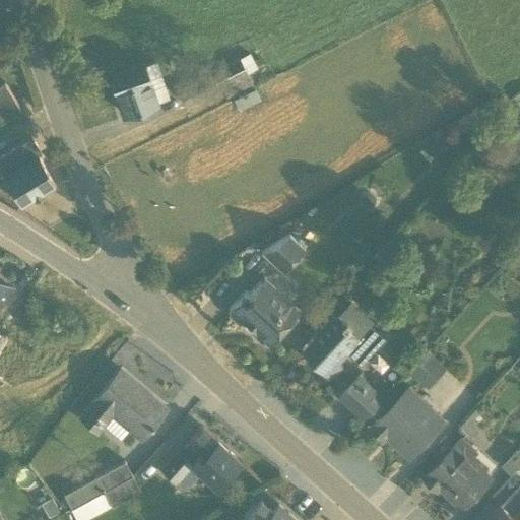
[(177,89),(186,108),(222,89),(228,98),(253,85),(247,74),(251,71),(257,82),(269,76),(263,65),(256,69),(249,54),(177,89)]
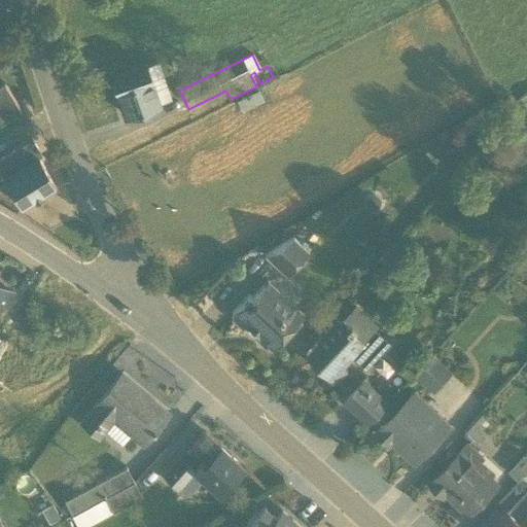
[(157,63),(110,79),(115,94),(118,94),(127,117),(160,106),(160,104),(171,100),(157,63)]
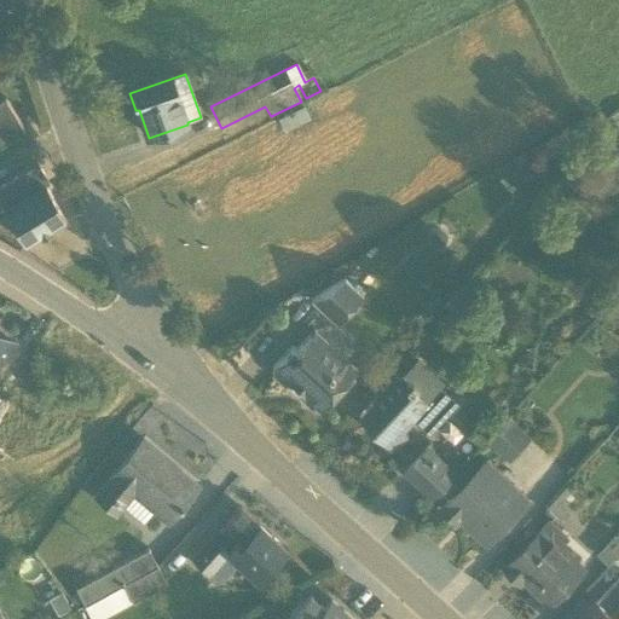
[(0,132),(4,139),(24,127),(6,94),(0,97),(0,132)]
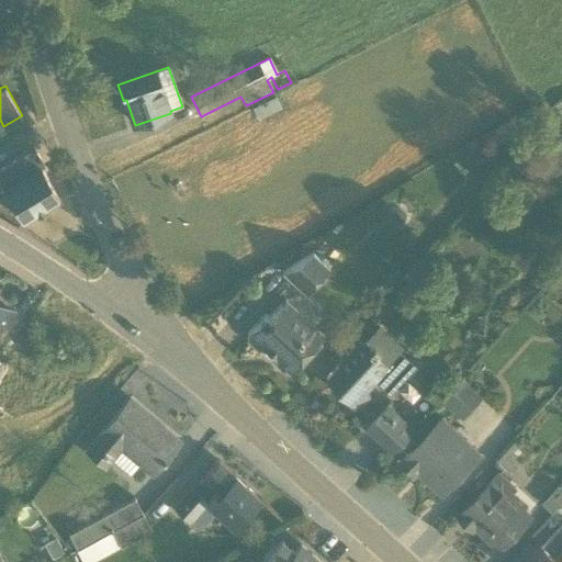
[(251,109),(257,121),(280,110),(274,97),(251,109)]
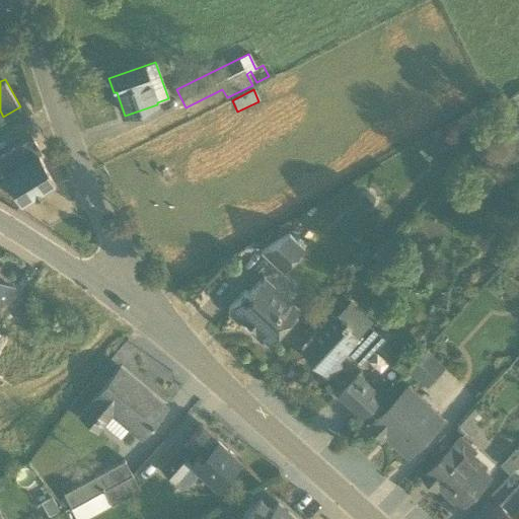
[(31,137),(0,156),(0,170),(21,205),(54,184),(35,156),(41,153),(31,137)]
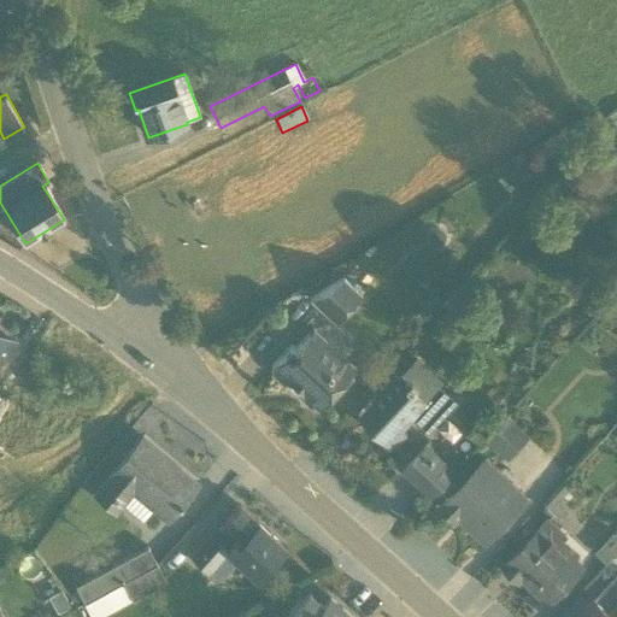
[(334,322),(359,294),(344,280),(310,299),(334,322)]
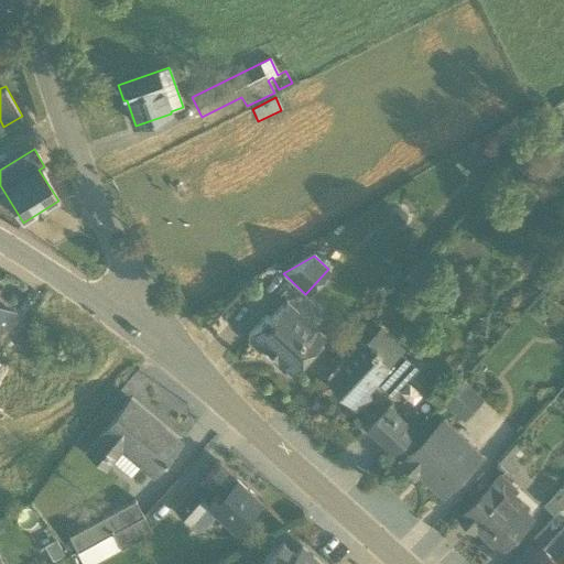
[(343,279),(324,297),(334,307),(353,288),(343,279)]
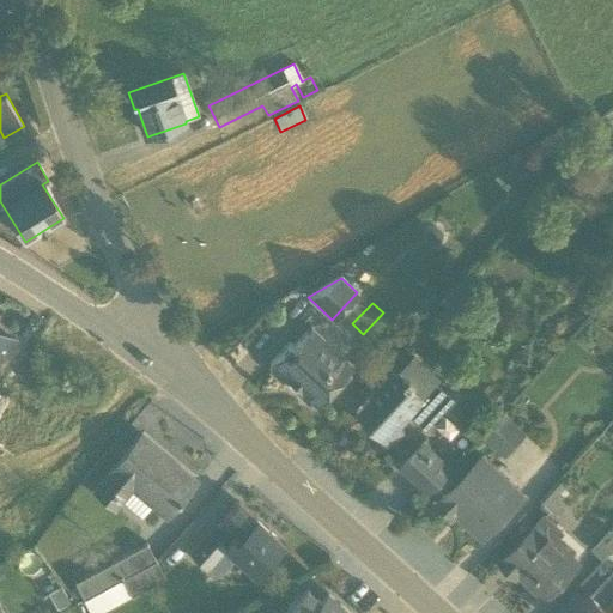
[(352,365),(311,328),(293,347),(289,343),(263,370),(280,384),(286,376),(298,387),(293,393),(311,410),(331,388),(335,393),(351,376),(346,372),(352,365)]
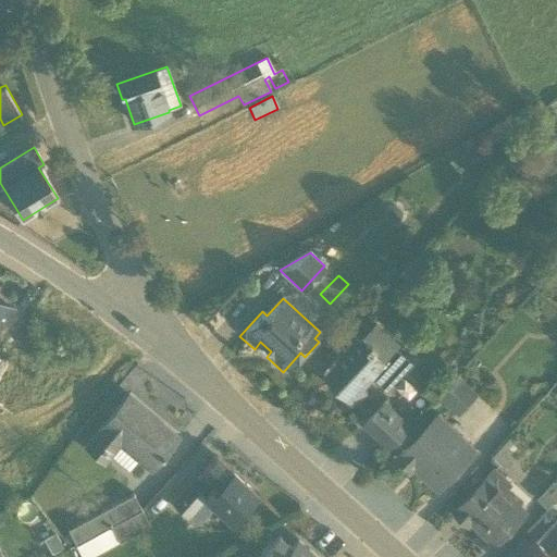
[(0,321),(10,308),(0,301),(0,321)]
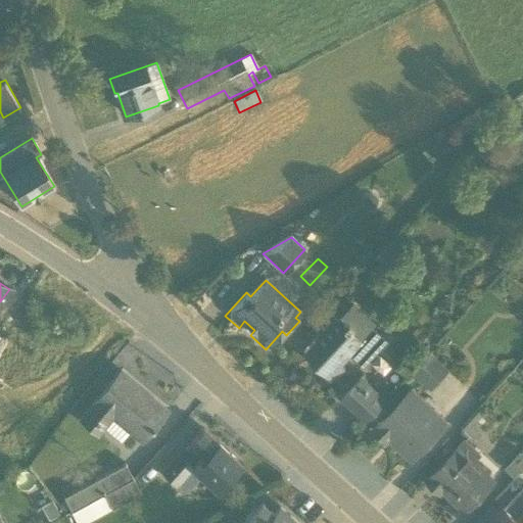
[(335,318),(302,352),(335,382),(346,371),(341,366),(367,338),(342,316),(338,321),(335,318)]
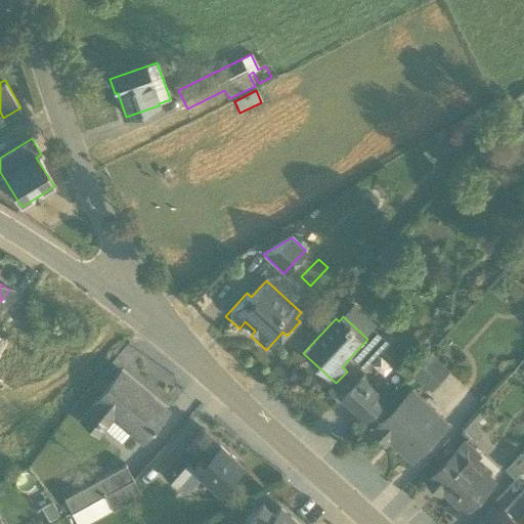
[(431,354),(412,375),(431,391),(449,372),(431,354)]
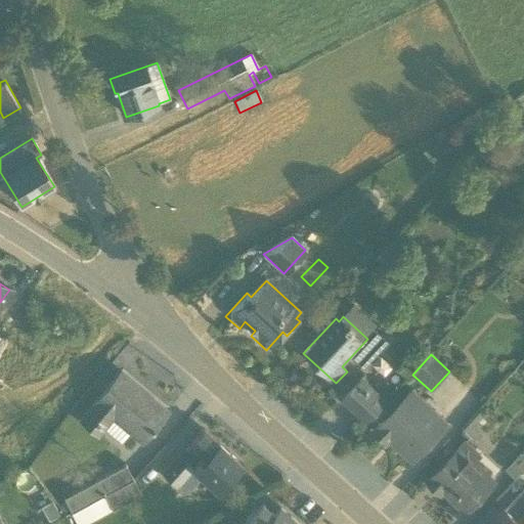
[(408,355),(398,367),(407,377),(419,364),(408,355)]
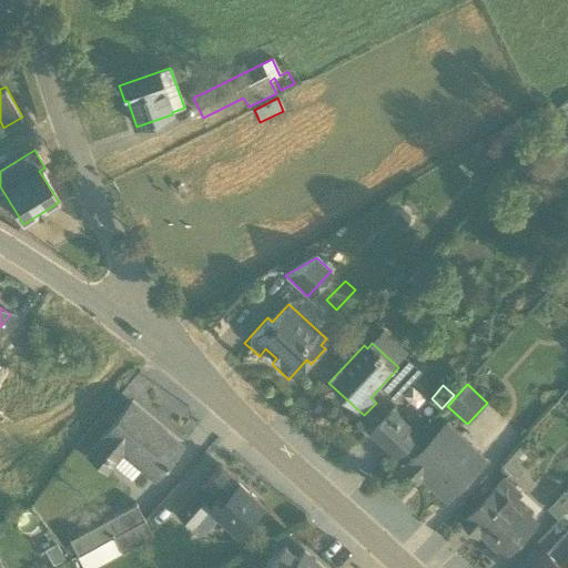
[(130,404),(84,457),(105,474),(113,466),(130,480),(138,470),(151,482),(181,446),(130,404)]
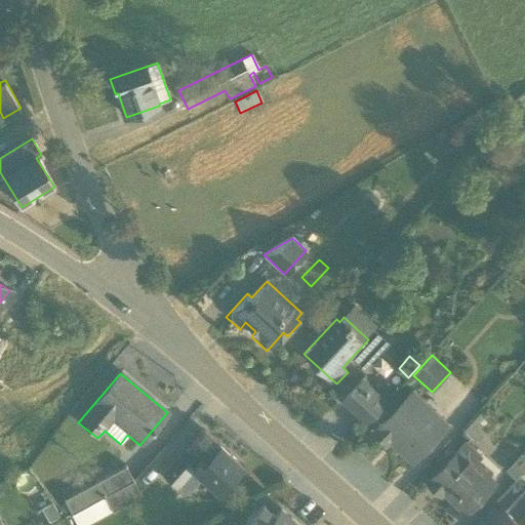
[(367,423),(390,400),(364,376),(342,400),(367,423)]
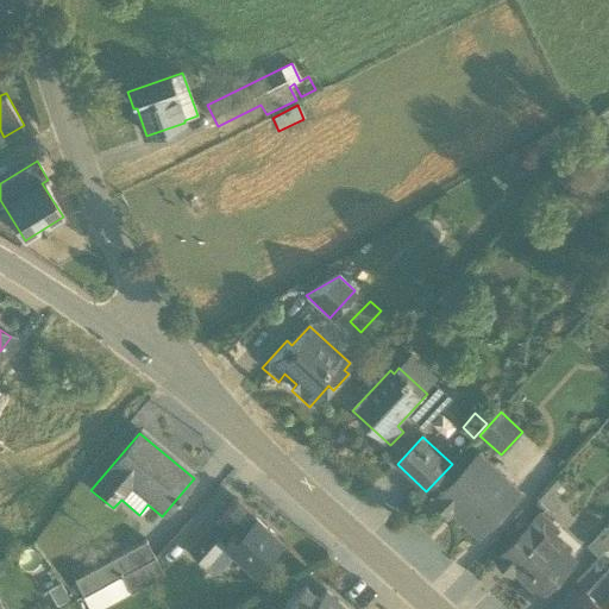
[(482,534),(521,493),(479,453),(434,501),(450,515),(454,509),(482,534)]
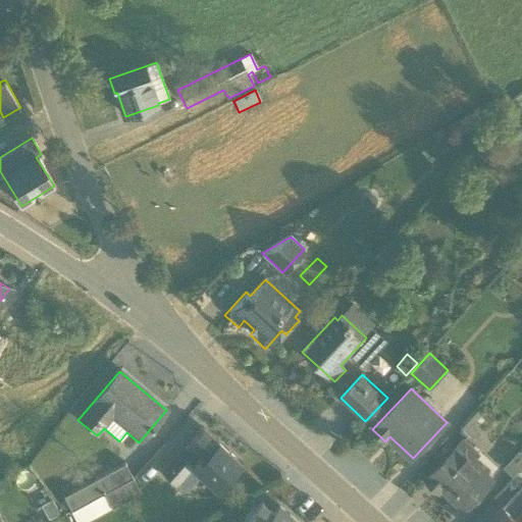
[(490,418),(481,409),(461,430),(471,439),(490,418)]
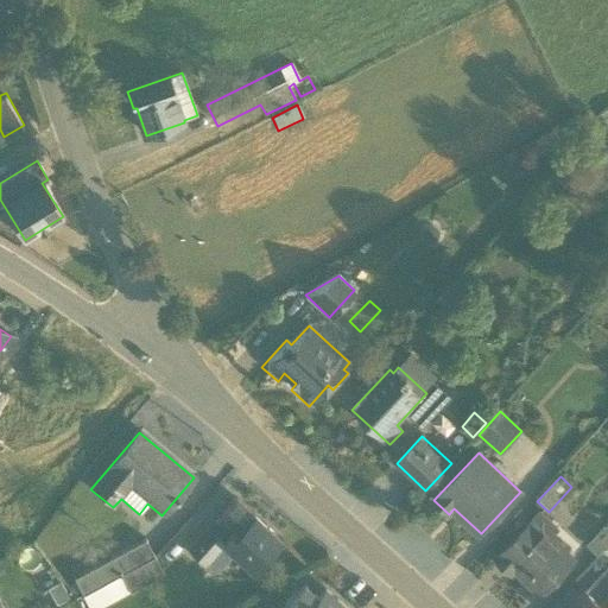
[(280,542),(235,499),(189,550),(204,564),(222,546),(251,572),(280,542)]
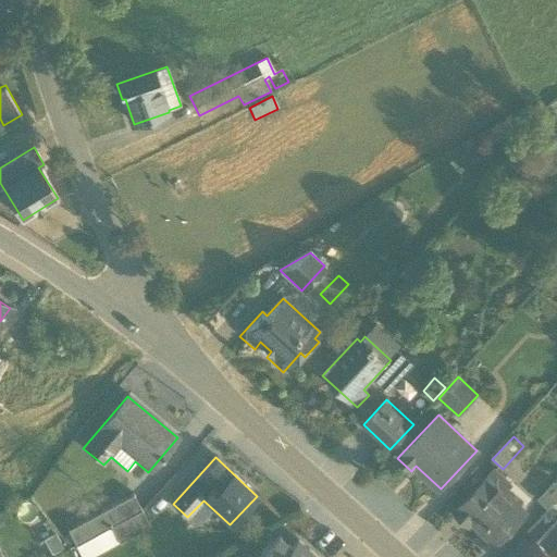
[(496,546),(528,511),(507,492),(514,485),(495,469),(455,514),(468,527),(471,523),(496,546)]
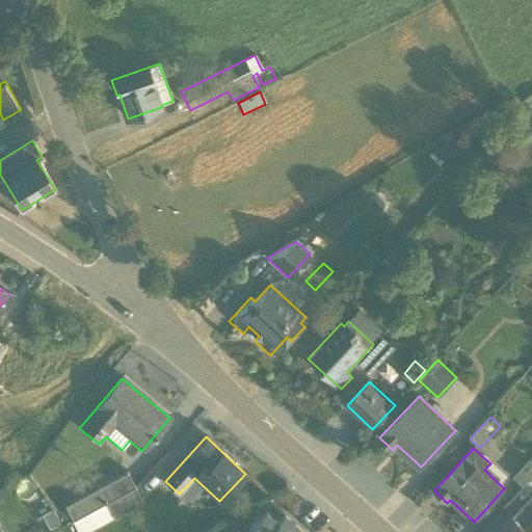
[(72,521),(134,487),(127,473),(64,506),(72,521)]
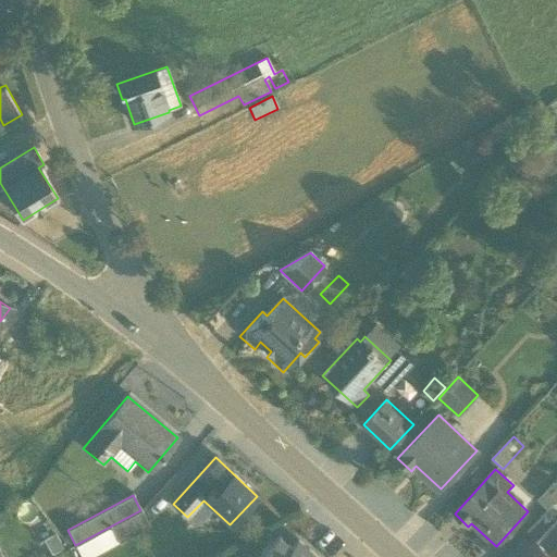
[(140,510),(74,546),(79,556),(88,556),(148,525),(140,510)]
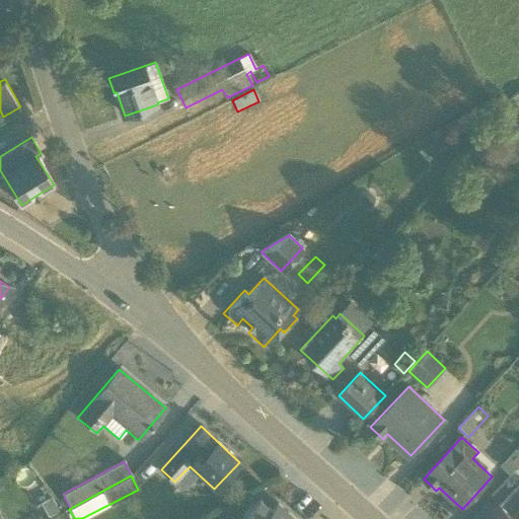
[(518,518),(518,483),(486,518),(518,518)]
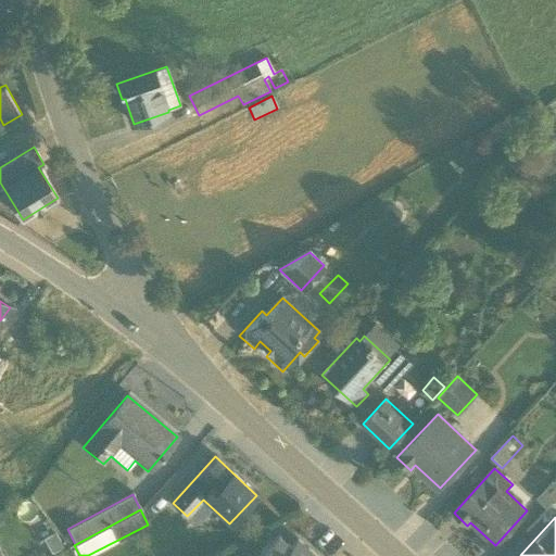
[(62,548),(52,532),(41,538),(51,555),(62,548)]
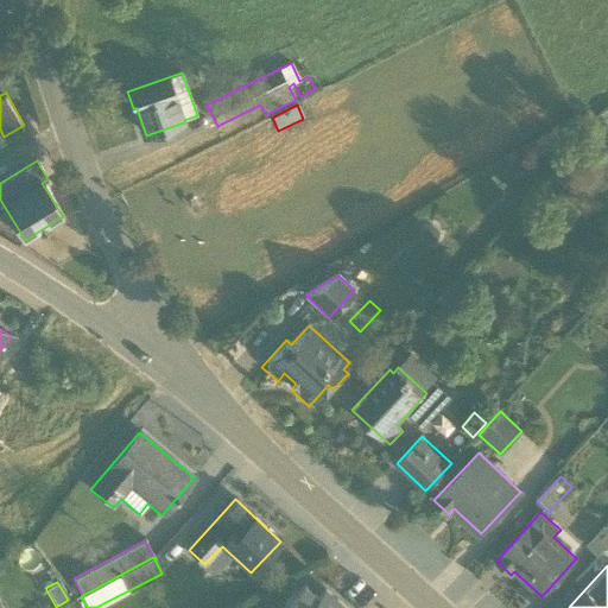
[(343,607),(324,590),(317,597),(305,587),(297,595),(292,590),(282,602),(286,606),(284,607),(343,607)]
